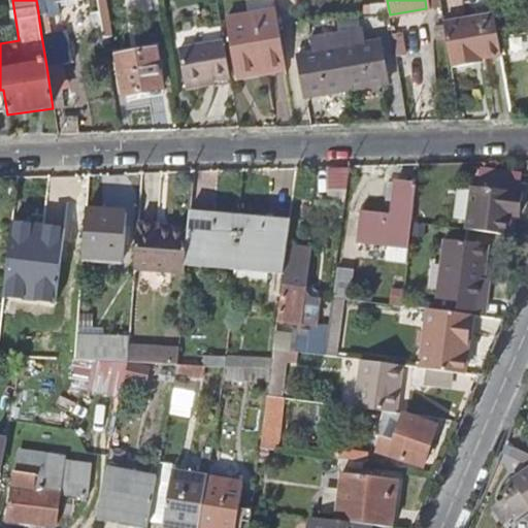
[(268,70),(288,67),(277,9),(228,19),(238,75),(268,70)]
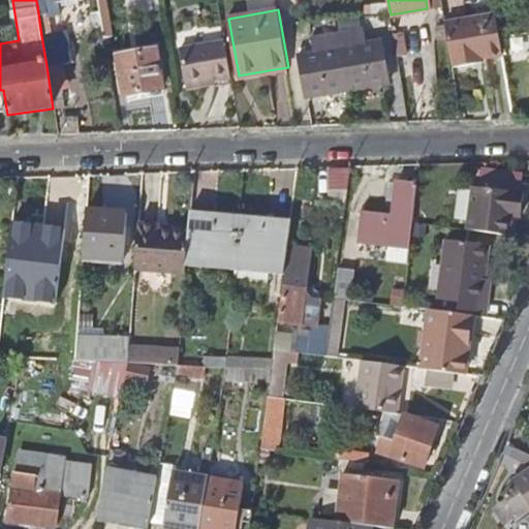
[(484,62),(504,59),(501,38),(497,19),(445,28),(454,71),(476,67),(475,63),(484,62)]
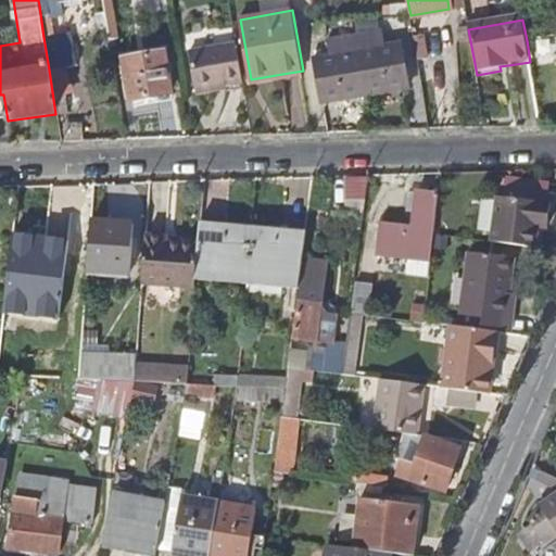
[(71,33),(43,37),(49,70),(76,66),(71,33)]
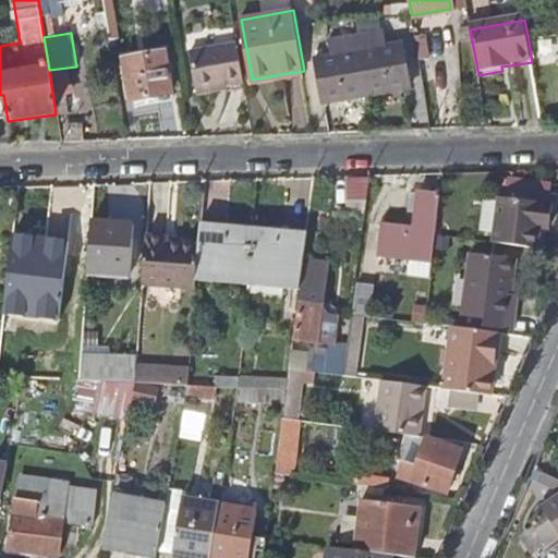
[(386,34),(332,41),(335,59),(318,61),(325,101),(412,88),(405,47),(388,49),(386,34)]
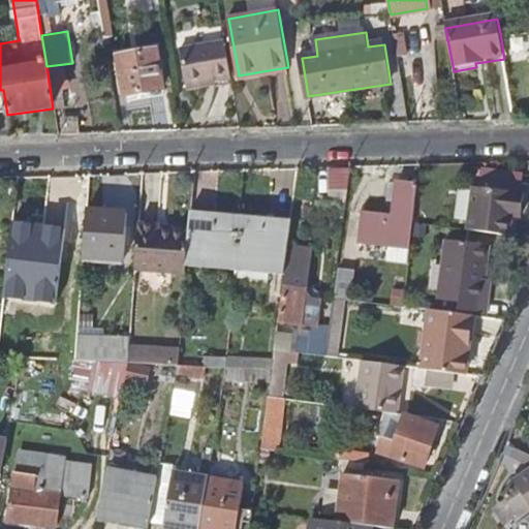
[(188,92),(206,89),(205,83),(212,82),(232,78),(226,42),(181,51),(188,92)]
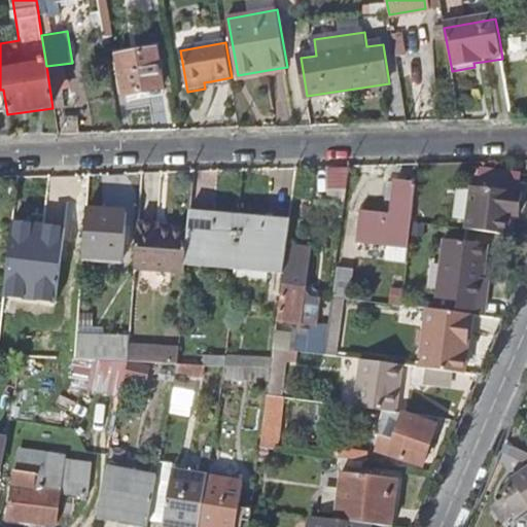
[(157,49),(118,56),(125,95),(163,90),(157,49)]
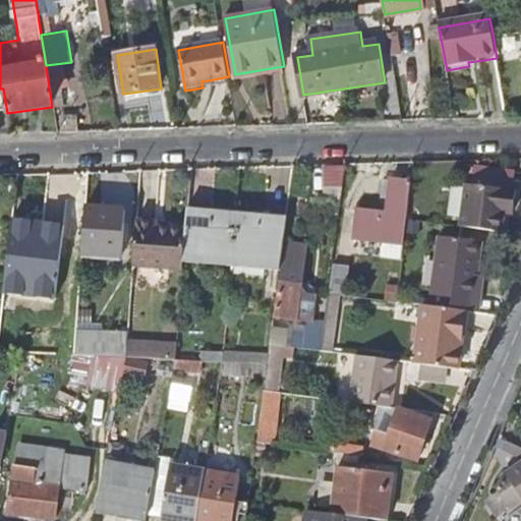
[(267,76),(285,73),(284,66),(265,69),(267,76)]
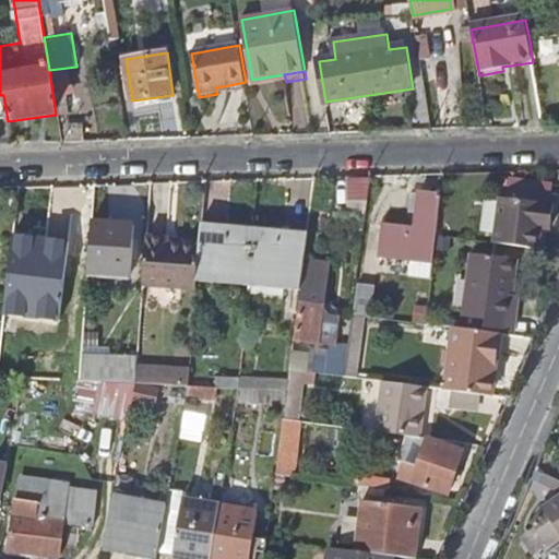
[(556,201),(502,193),(495,242),(539,249),(543,226),(552,227),(556,201)]
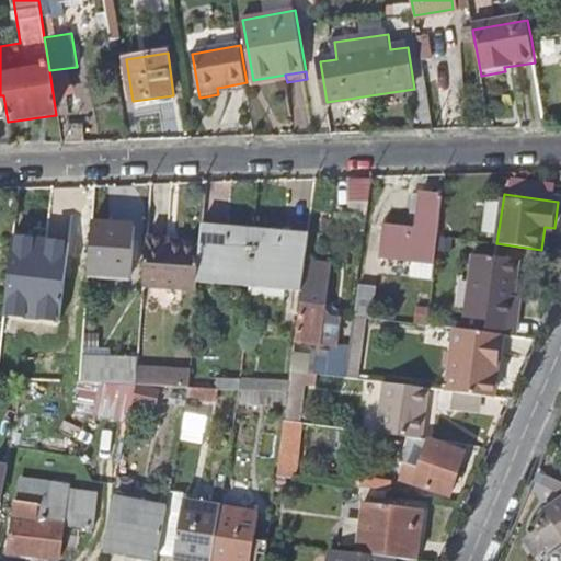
[(419,195),(418,215),(416,228),(395,226),(396,224),(385,228),(380,258),(434,263),(437,236),(441,205),(441,197),(419,195)]
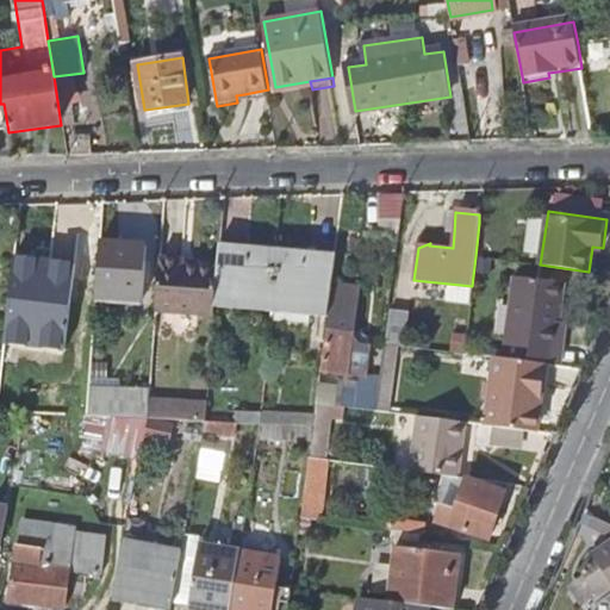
[(83,246),(37,242),(35,285),(81,288),(83,246)]
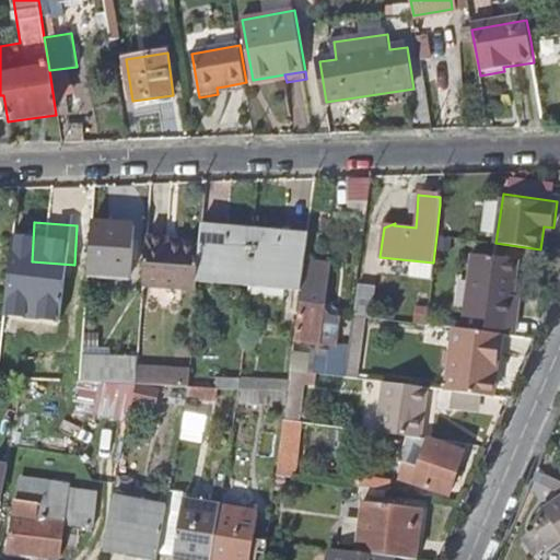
[(136,228),(92,224),(89,268),(132,270),(136,228)]
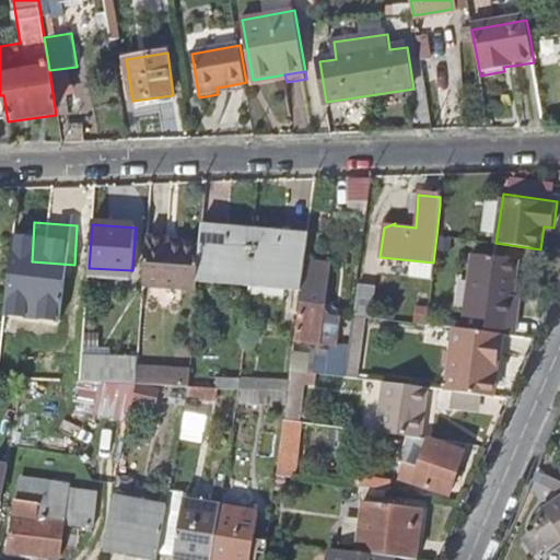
[(196,275),(248,280),(253,232),(200,228),(198,249),(196,275)]
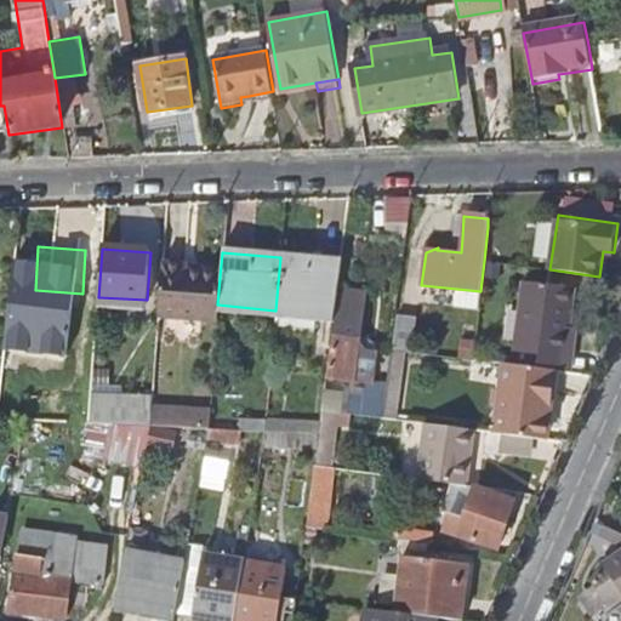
[(280,257),(275,311),(334,315),(336,291),(339,262),(280,257)]
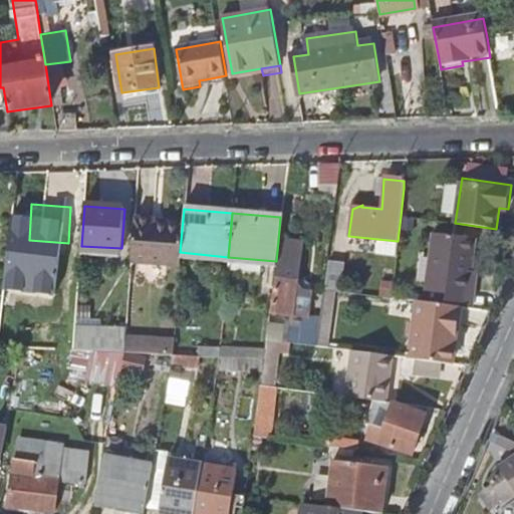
[(131,264),(179,268),(179,260),(180,252),(182,229),(153,226),(153,221),(135,219),(131,264)]
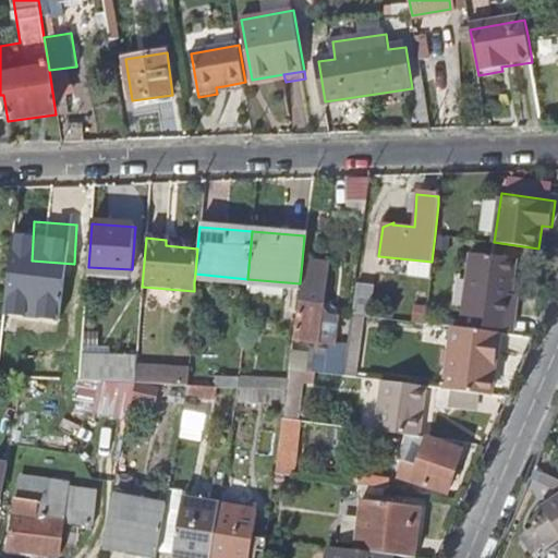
[(501,332),(505,334),(510,292),(513,261),(469,255),(459,328),(501,332)]
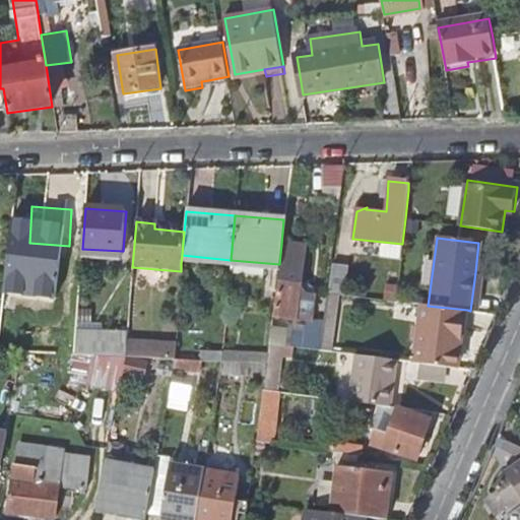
[(308,295),(303,287),(307,247),(281,244),(279,264),(278,272),(274,316),(296,318),(296,311),(315,313),(317,296),(308,295)]
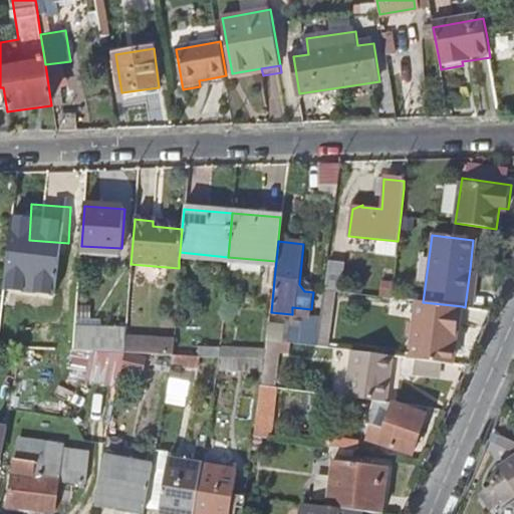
[(227,264),(228,257),(180,252),(179,260),(227,264)]
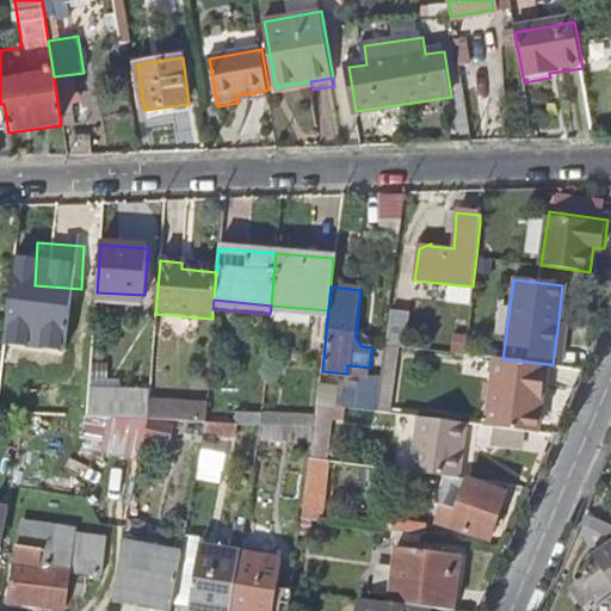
[(327,320),(328,310),(271,306),(270,314),(327,320)]
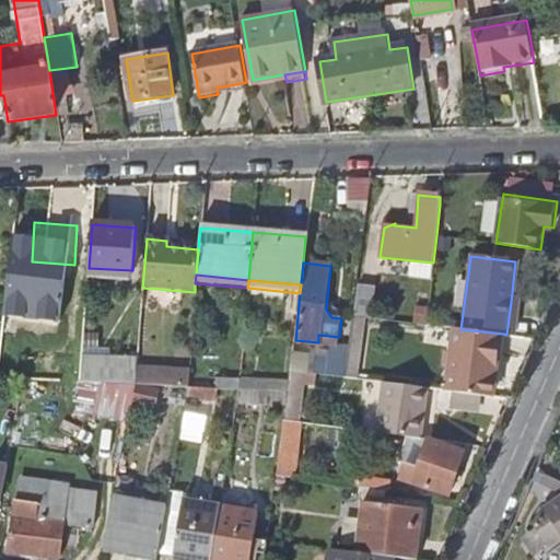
[(512,293),(506,335),(515,336),(521,295),(512,293)]
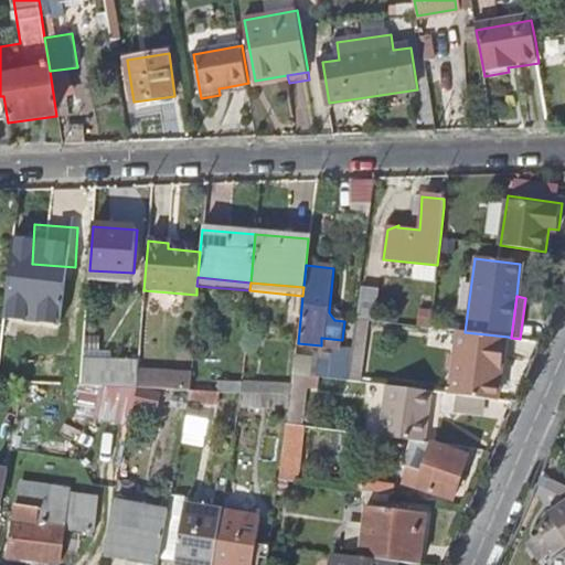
[(368,319),(356,318),(352,351),(349,370),(361,372),(368,319)]
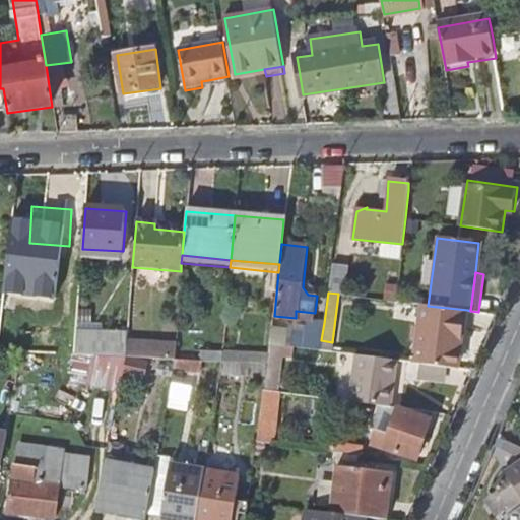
[(426,364),(442,366),(461,368),(467,310),(428,306),(423,305),(414,363),(426,364)]
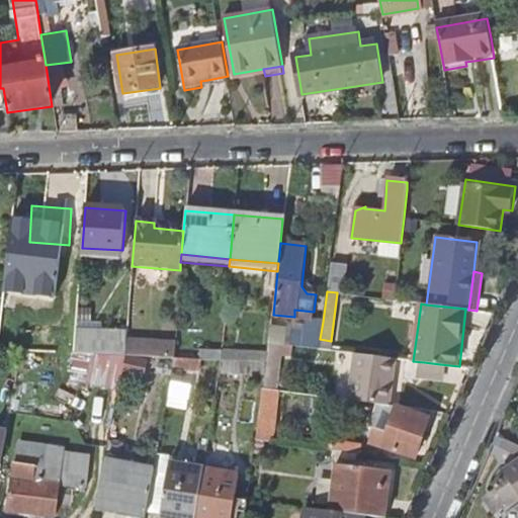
[(319,349),(320,339),(323,322),(305,321),(301,347),(319,349)]
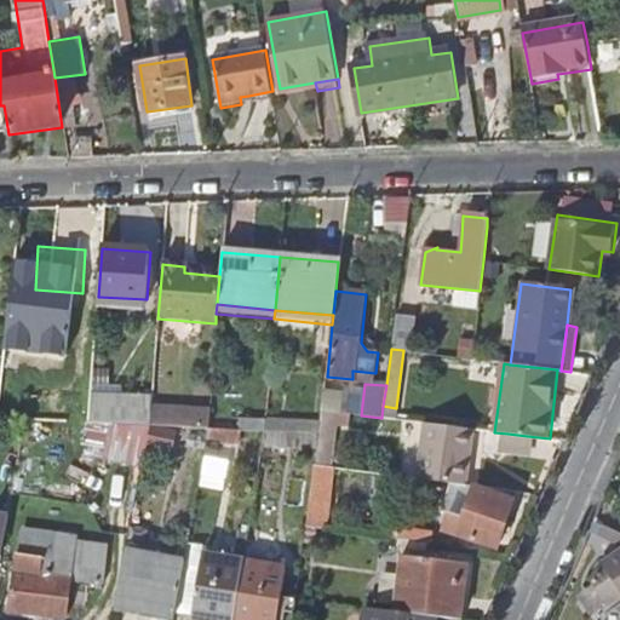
[(92,390),(90,460),(148,461),(150,392),(92,390)]
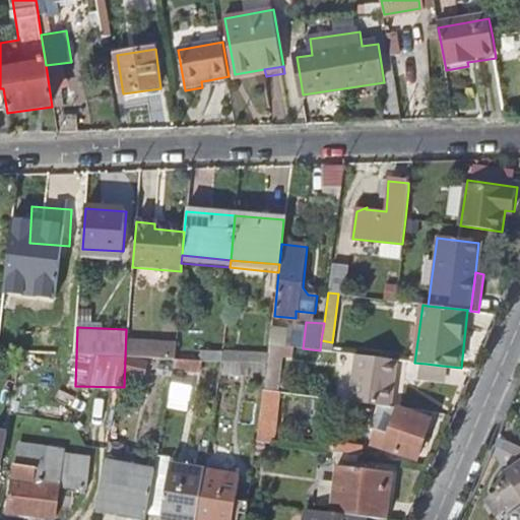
[(151,355),(178,356),(179,339),(129,337),(128,367),(150,368),(151,355)]
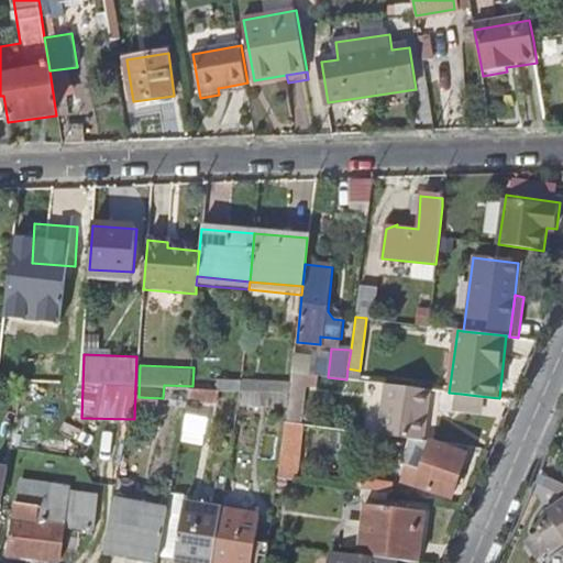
[(285,422),(300,423),(306,375),(293,373),(289,394),(285,422)]
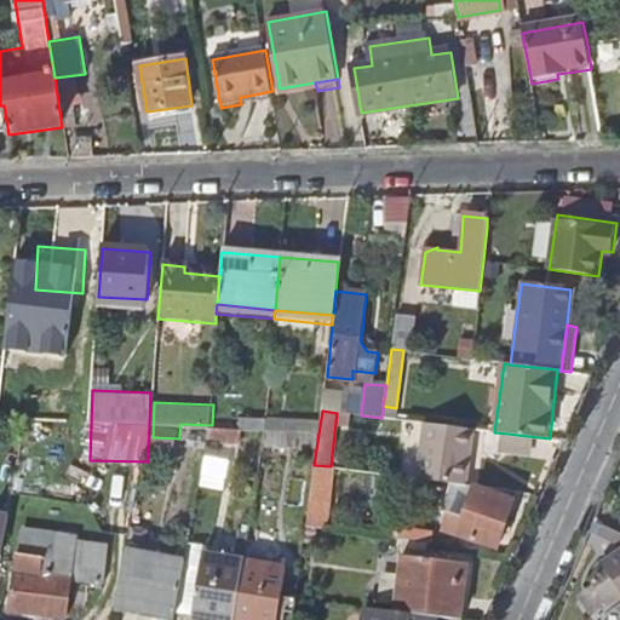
[(452,483),(466,486),(474,429),(428,424),(420,480),(452,483)]
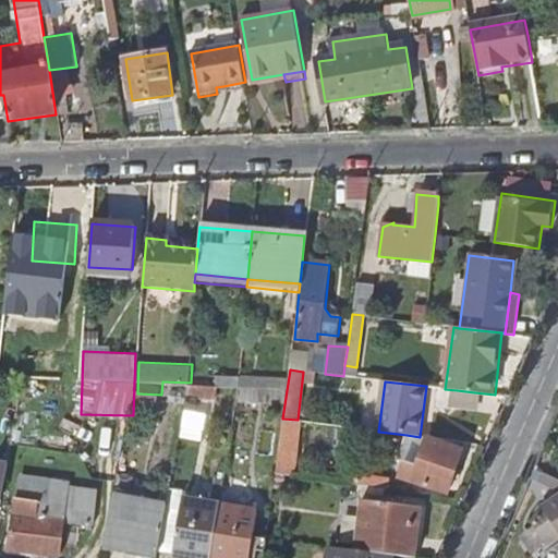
[(474,392),(457,390),(456,407),(473,409),(474,392)]
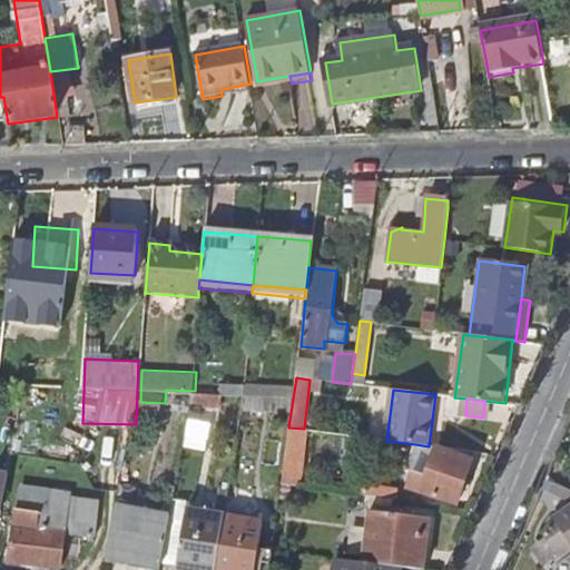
[(308,430),(304,429),(288,428),(281,484),(301,487),(308,430)]
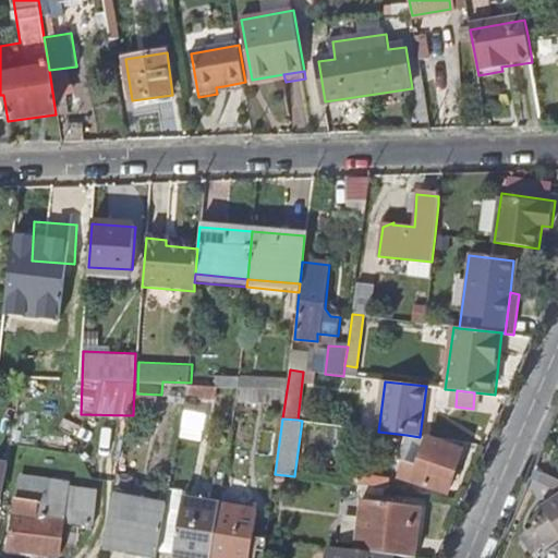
[(400,453),(407,457),(400,474),(449,490),(462,449),(427,438),(420,437),(407,435),(400,453)]
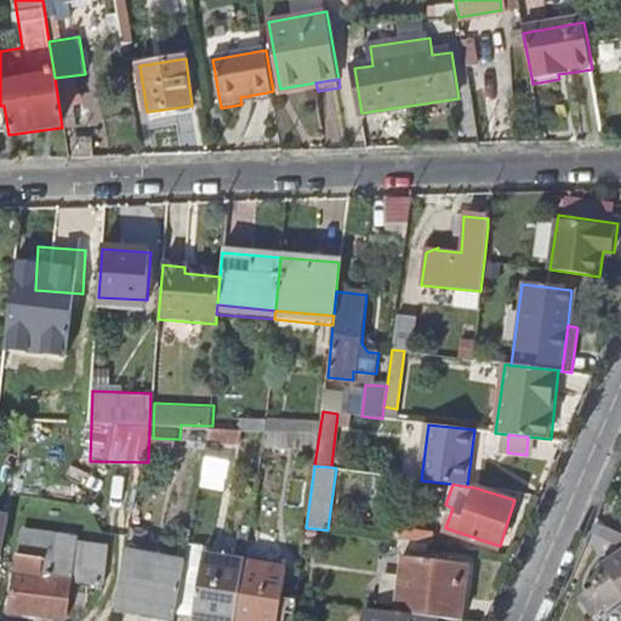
[(620,541),(620,535),(602,527),(598,536),(620,546),(620,541)]
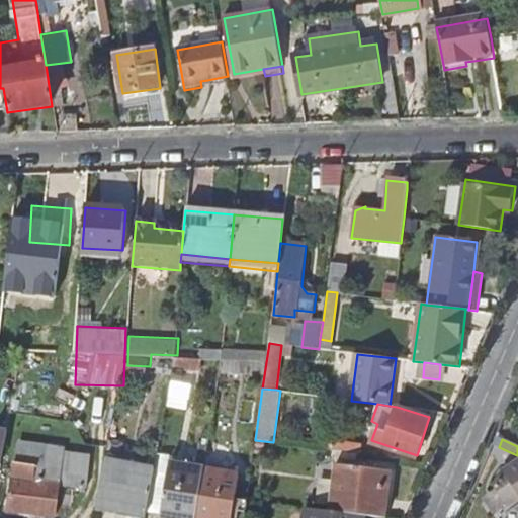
[(63,453),(61,469),(60,486),(86,489),(90,456),(63,453)]
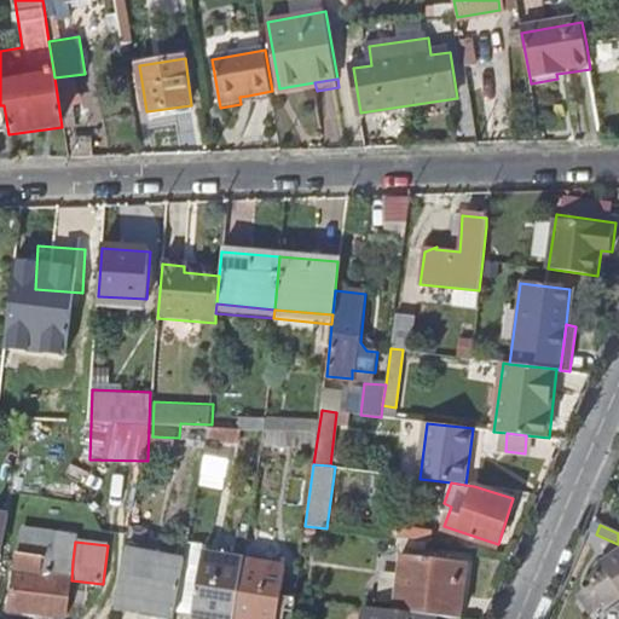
[(618,602),(618,547),(597,563),(594,589),(608,611),(618,602)]
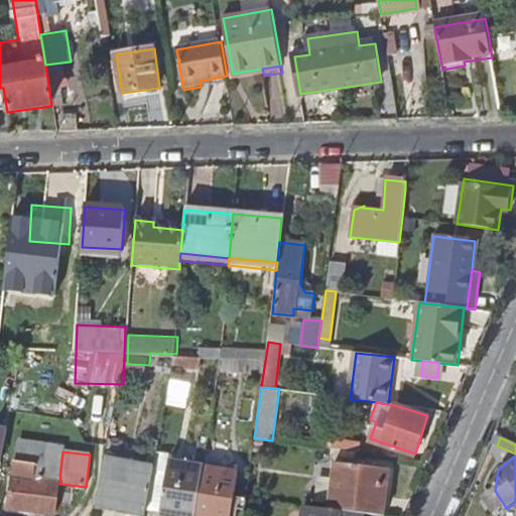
[(195,515),(203,466),(167,461),(159,515),(164,515),(195,515)]
